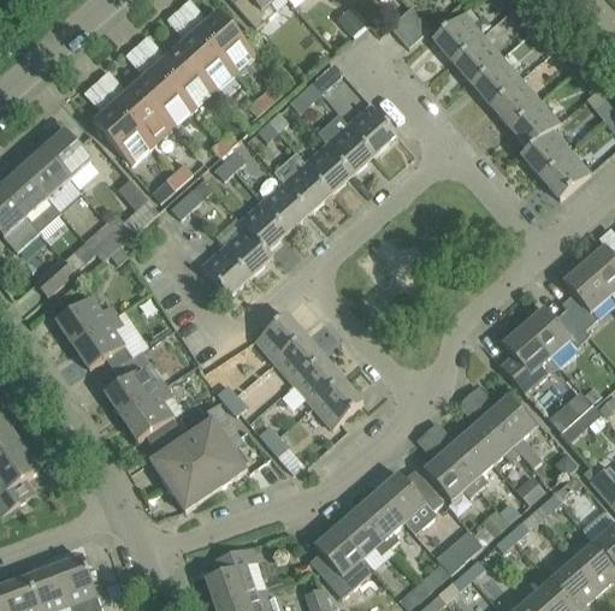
[(185,0),(164,16),(175,30),(199,12),(190,0),(185,0)]
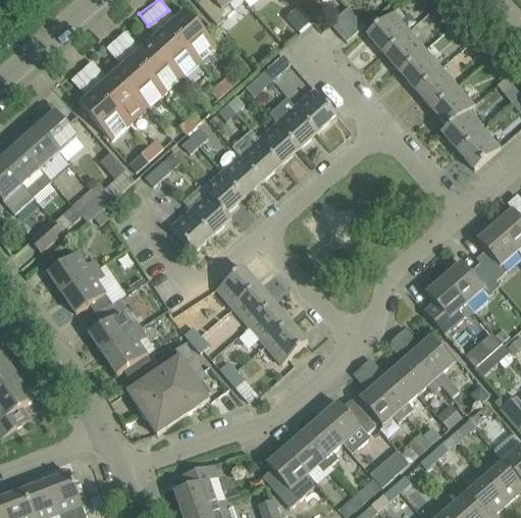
[(195,0),(211,17),(217,24),(232,11),(232,6),(228,2),(230,0),(195,0)]
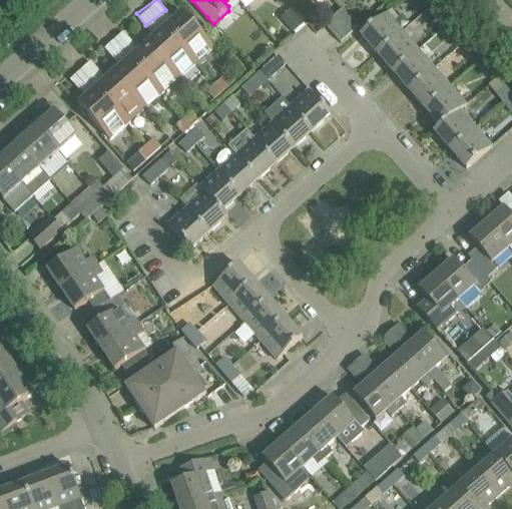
[(323,19),(338,38),(356,24),(342,5),(323,19)]
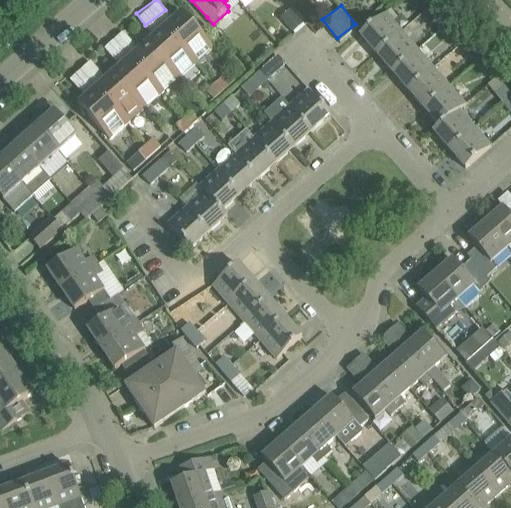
[(281,17),(294,32),(306,21),(293,7),(281,17)]
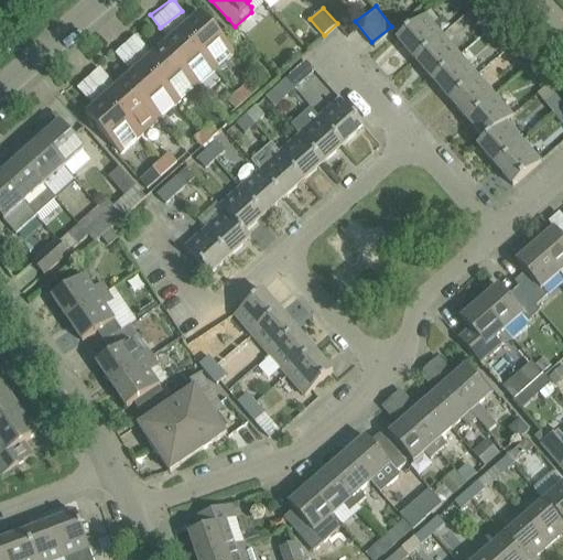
[(199,10),(181,28),(216,66),(235,50),(199,10)]
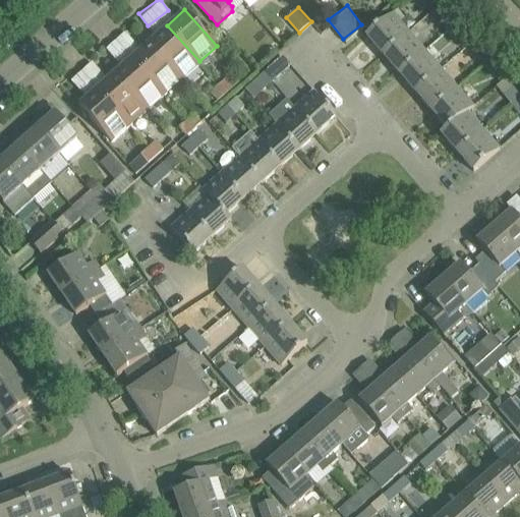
[(366,34),(383,52),(408,30),(392,11),(366,34)]
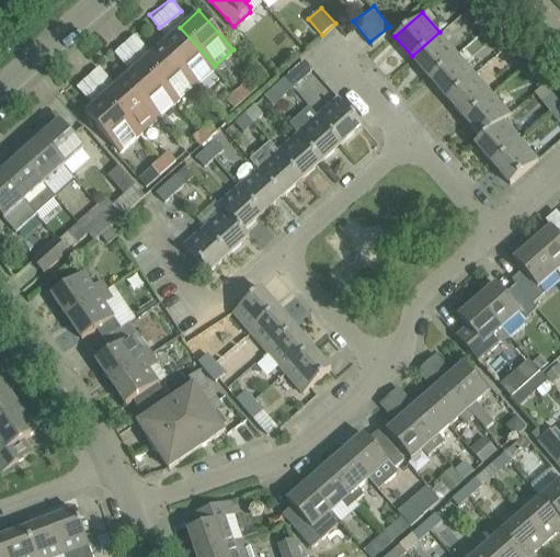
[(482,12),(473,21),(482,31),(491,22),(482,12)]
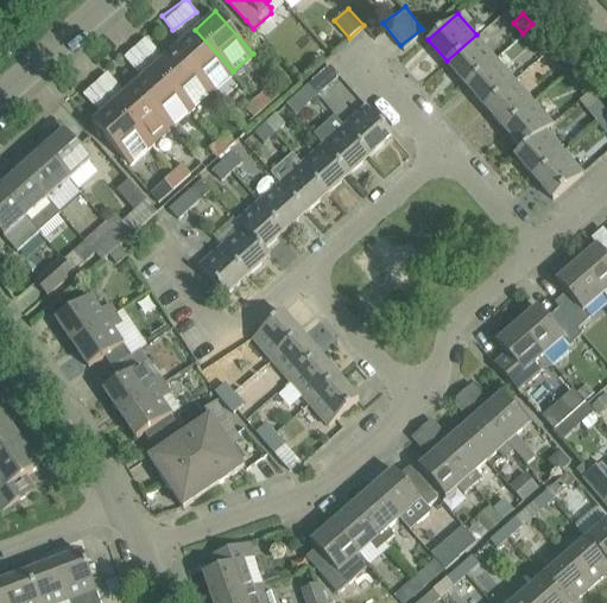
[(532,24),(523,33),(532,44),(542,35),(532,24)]
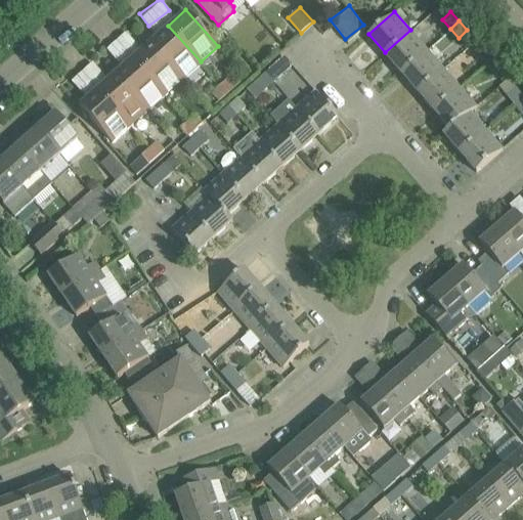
[(168,26),(149,41),(182,78),(201,61),(168,26)]
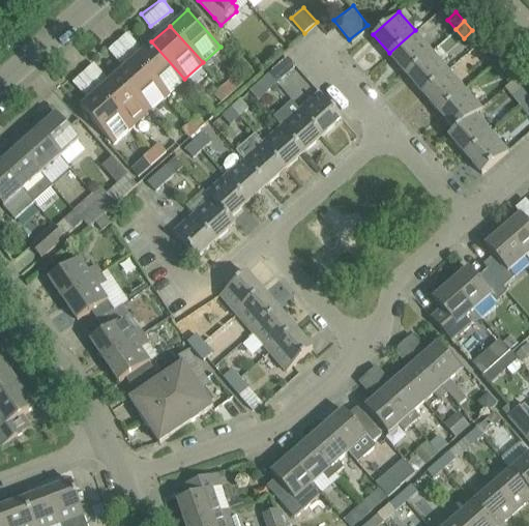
[(389,53),(406,71),(432,49),(415,30),(389,53)]
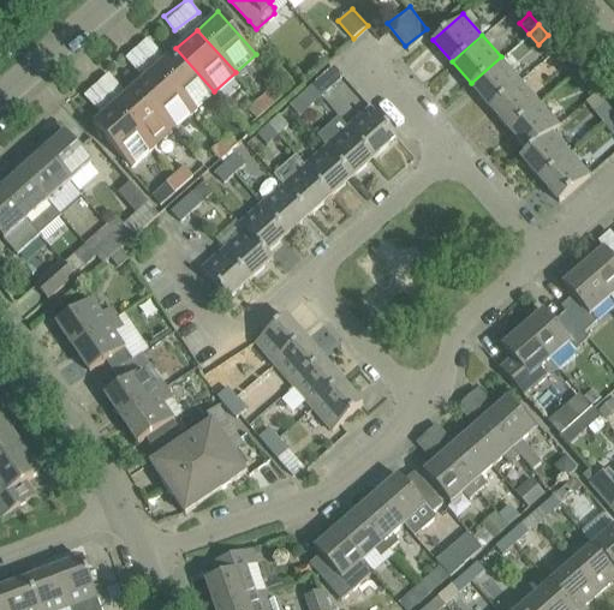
[(160,57),(143,37),(125,52),(142,71),(160,57)]
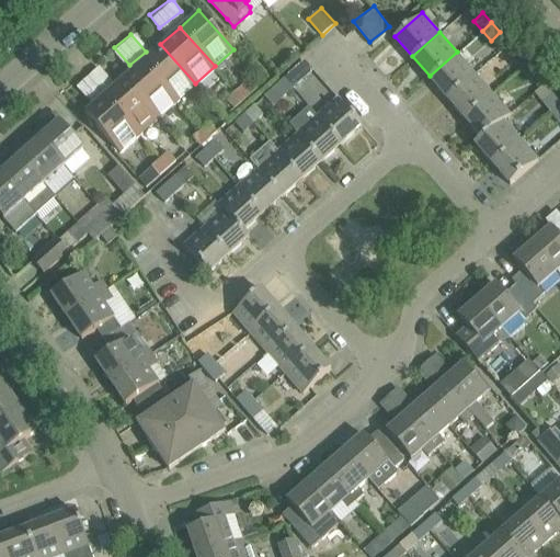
[(160,44),(141,60),(176,100),(195,83),(160,44)]
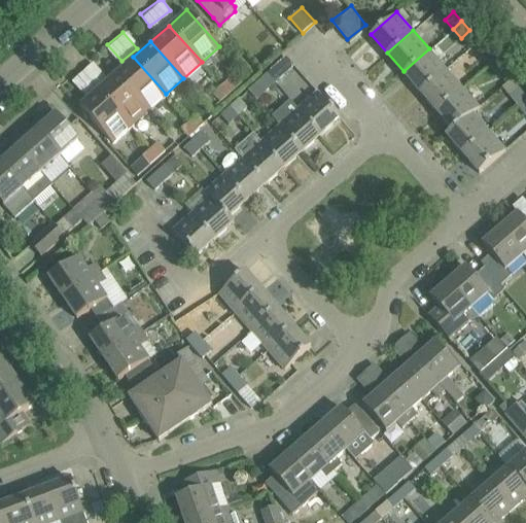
[(490,45),(481,54),(489,63),(498,55),(490,45)]
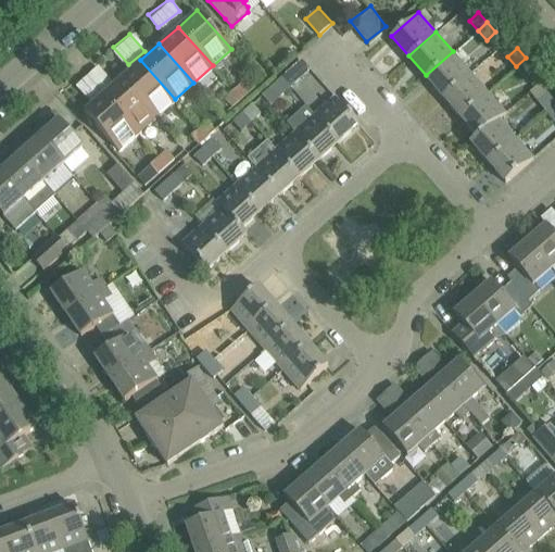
[(426,75),(443,96),(470,72),(453,51),(426,75)]
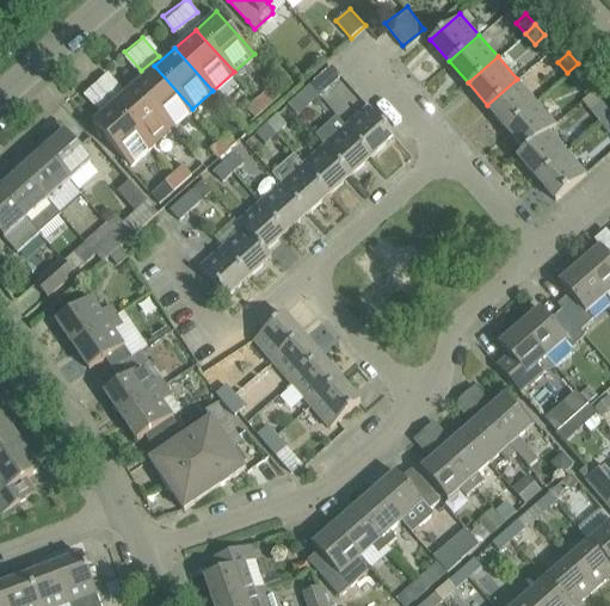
[(578,63),(567,73),(577,84),(586,74),(578,63)]
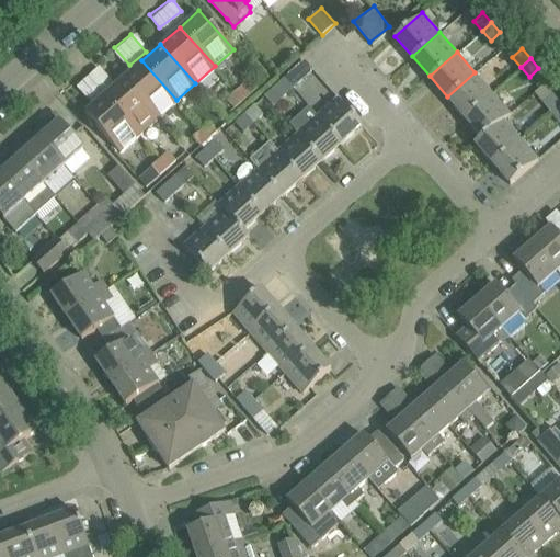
[(141,60),(123,78),(158,116),(176,100),(141,60)]
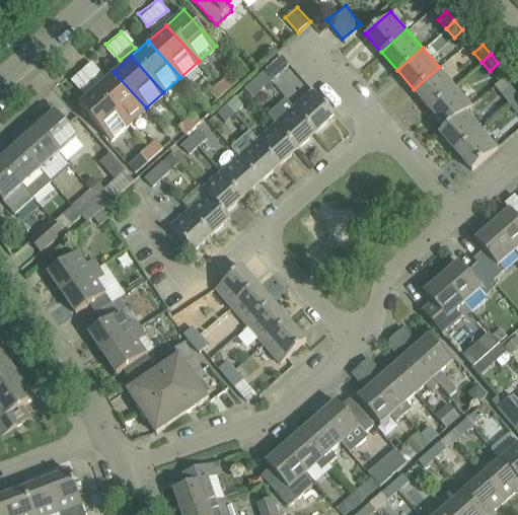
[(88,60),(68,76),(77,88),(98,71),(88,60)]
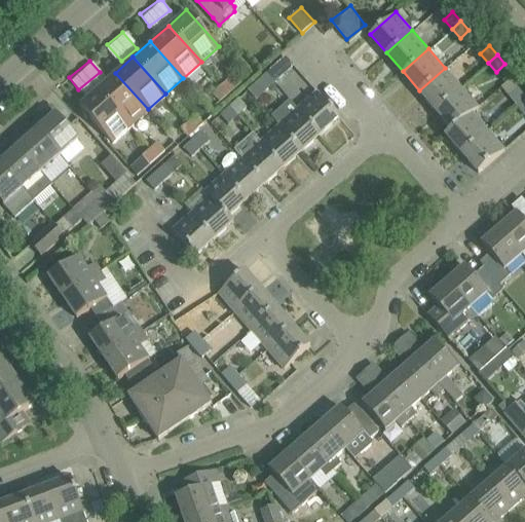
[(275,64),(266,71),(273,80),(283,72),(275,64)]
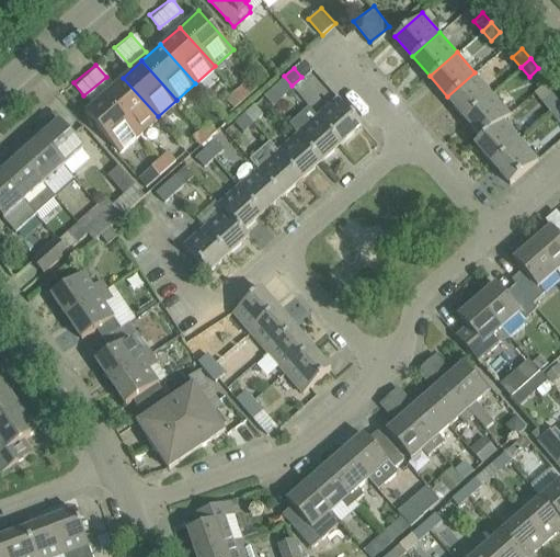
[(447,97),(465,116),(492,92),(475,72),(447,97)]
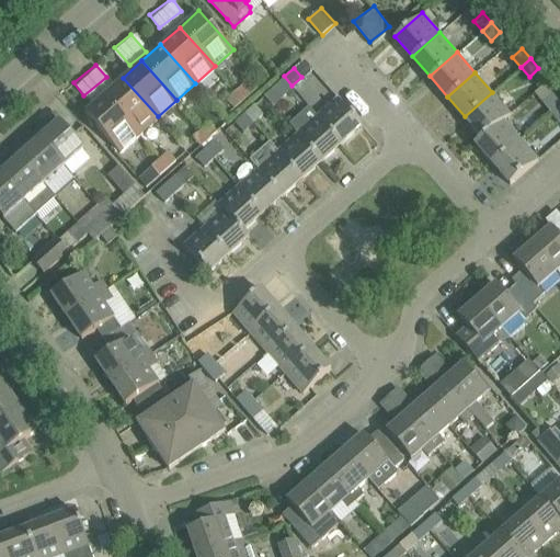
[(284,76),(274,84),(282,94),(292,86),(284,76)]
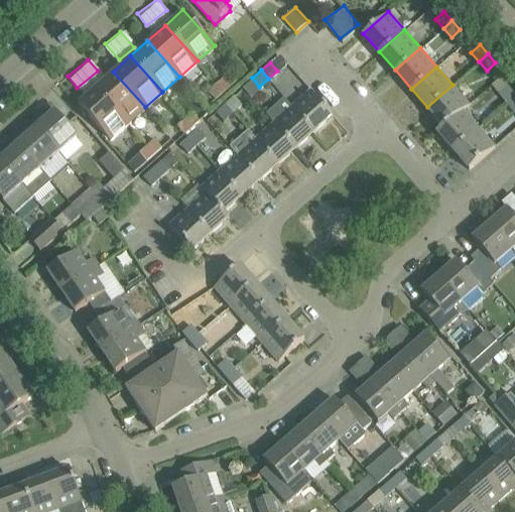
[(113,72),(96,87),(128,123),(145,107),(113,72)]
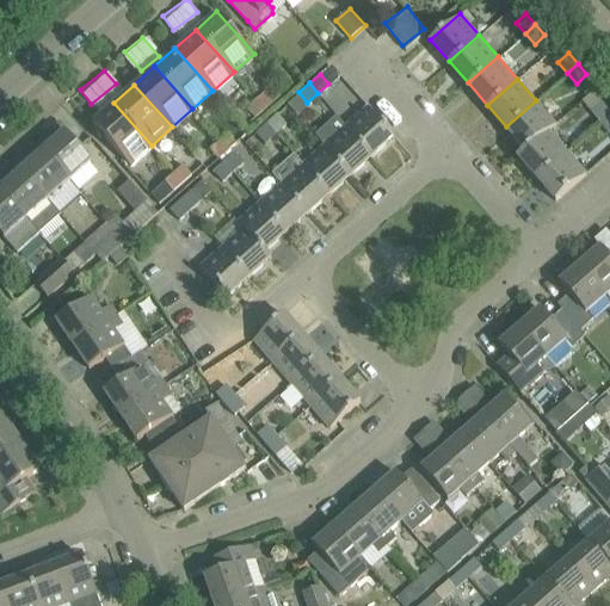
[(265,90),(256,98),(264,107),(273,99),(265,90)]
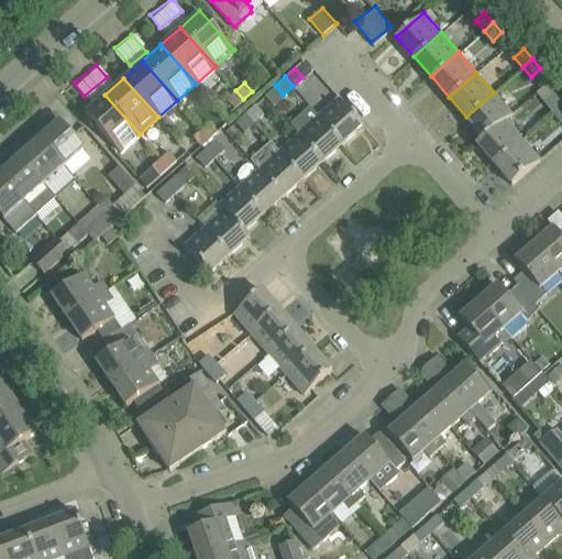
[(235,90),(227,98),(234,107),(243,99),(235,90)]
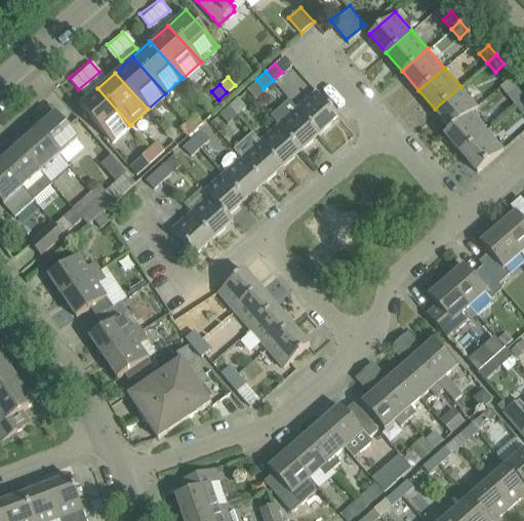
[(435,109),(450,127),(471,111),(477,105),(460,86),(435,109)]
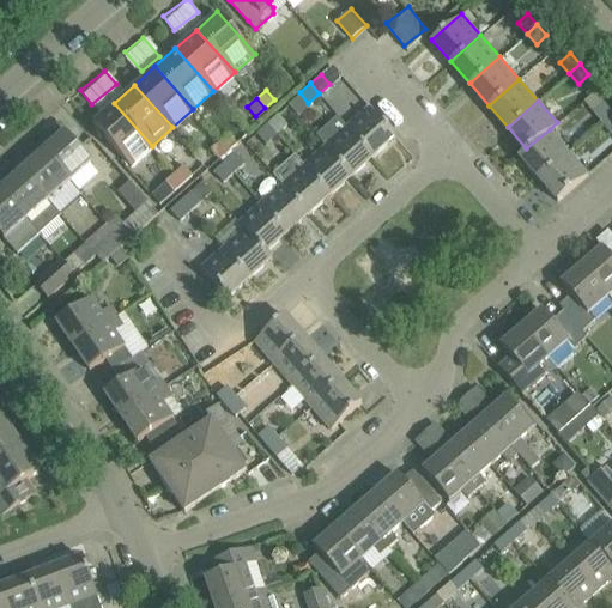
[(611,110),(604,101),(593,110),(604,121),(611,111),(611,110)]
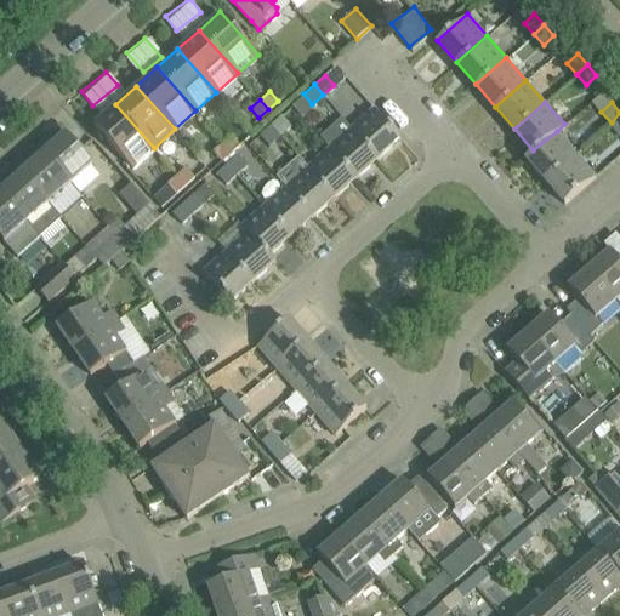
[(154,148),(115,104),(94,124),(132,166),(154,148)]
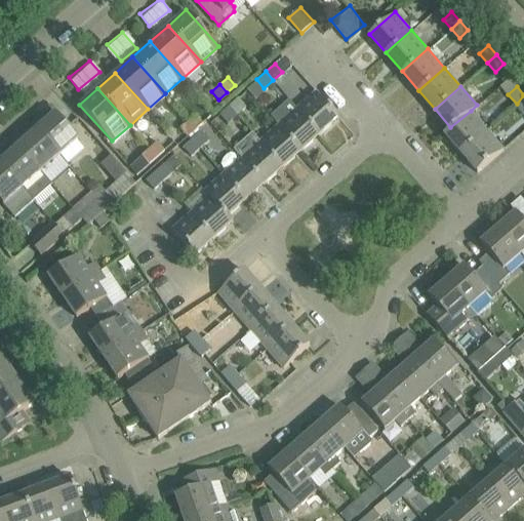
[(316,90),(297,107),(320,132),(338,116),(316,90)]
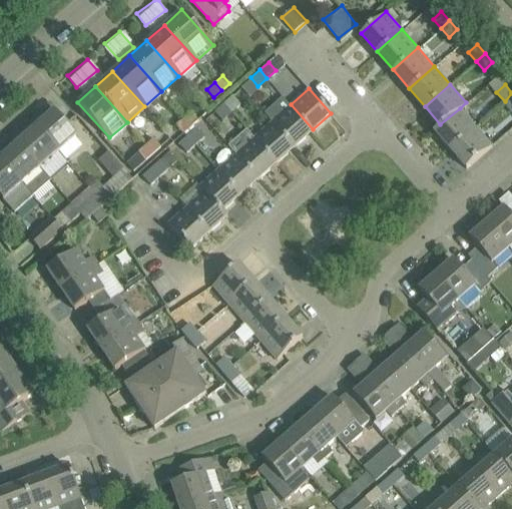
[(232,93),(223,101),(231,111),(240,103),(232,93)]
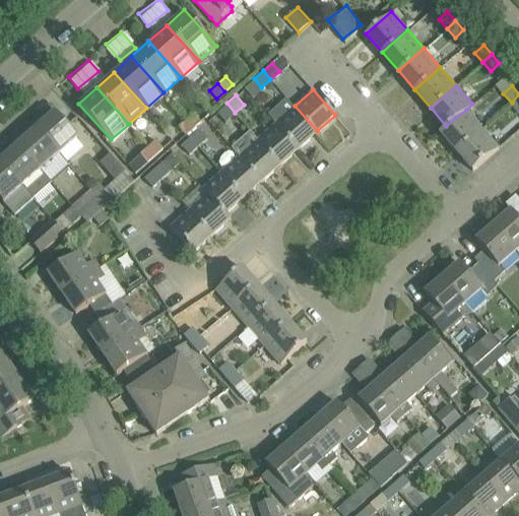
[(226,103),(216,111),(225,120),(235,113),(226,103)]
